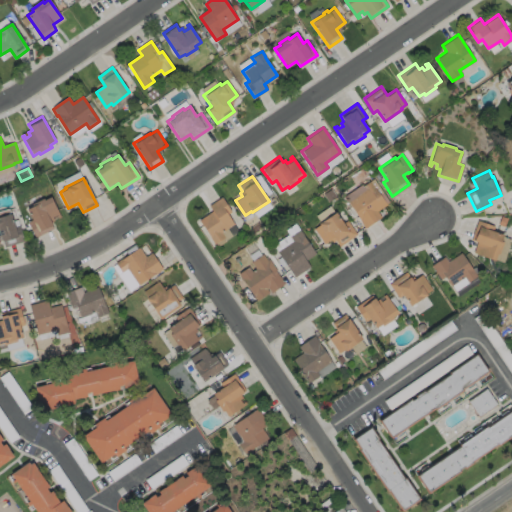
[(373,178),(389,202),(376,210),(381,217),(365,228),(359,219),(344,196),(361,184),(362,186),(373,178)]
